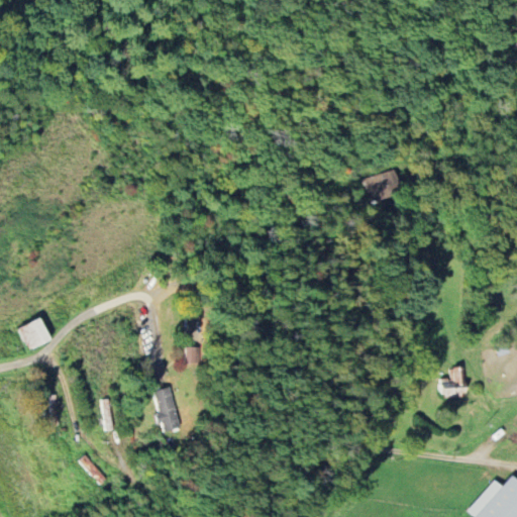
[(45,339),(35,318),(14,328),(24,349),(45,339)]
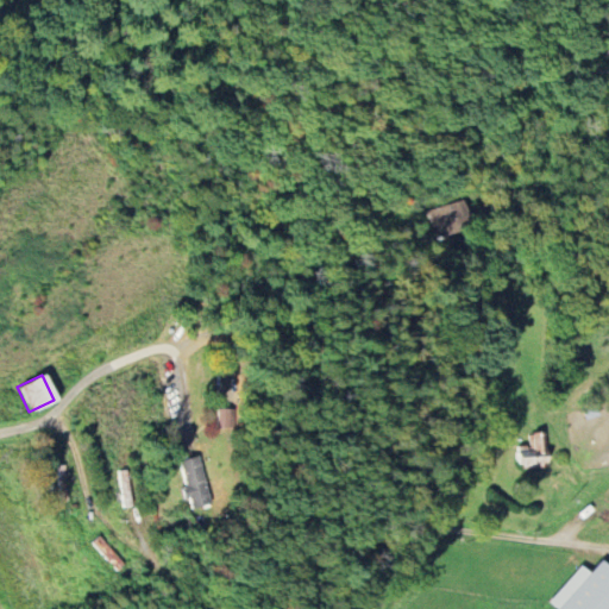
[(230,408),(215,408),(215,429),(230,429),(230,408)]
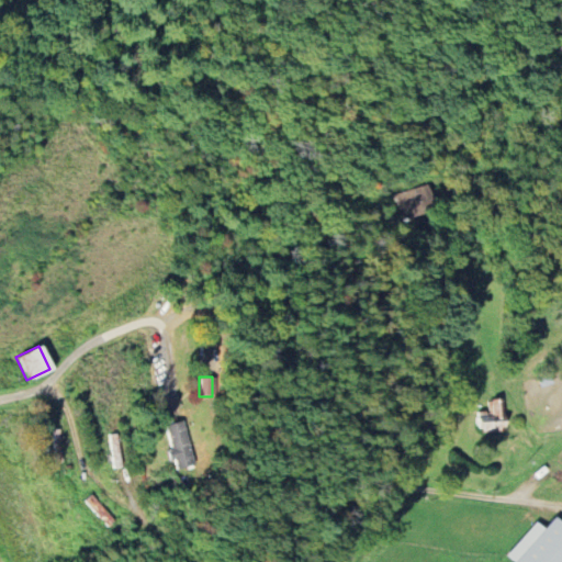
[(501,400),(487,400),(487,412),(474,412),(475,431),(502,431),(501,400)]
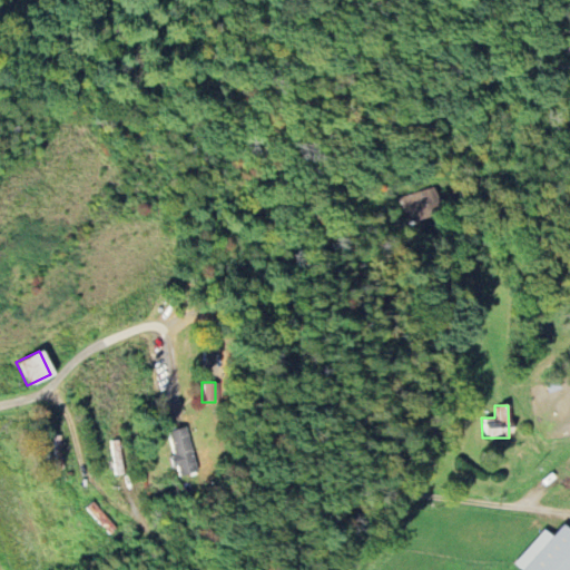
[(164,431),(173,469),(175,468),(177,478),(195,474),(184,426),(164,431)]
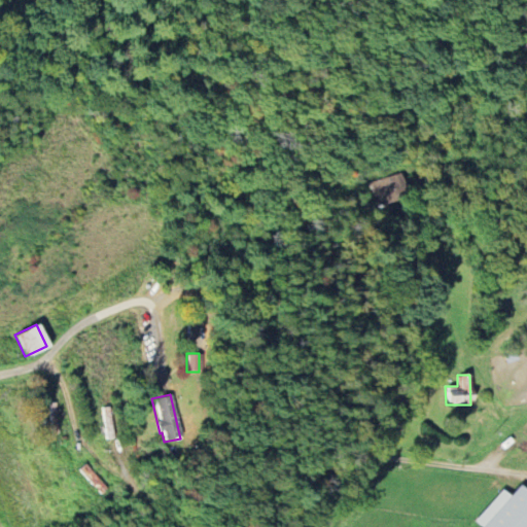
[(48,433),(57,433),(56,402),(47,403),(48,433)]
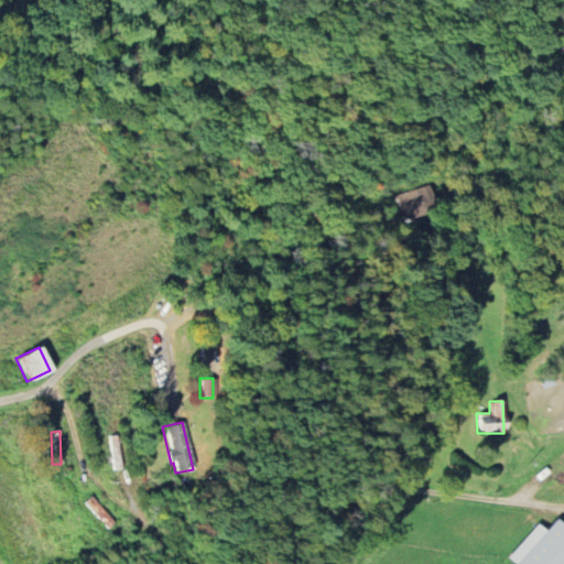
[(107,437),(112,470),(122,468),(117,435),(107,437)]
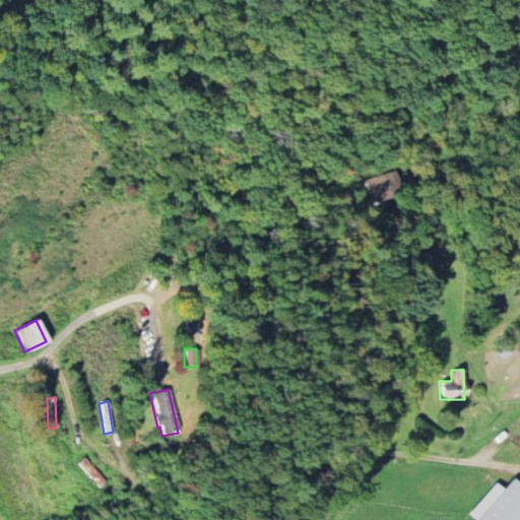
[(75,463),(96,489),(104,482),(83,457),(75,463)]
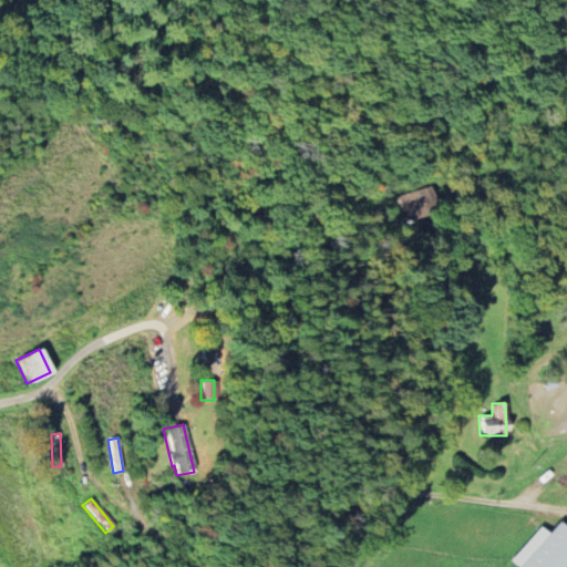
[(566,566),(566,529),(558,522),(546,534),(539,527),(508,560),(515,566),(566,566)]
